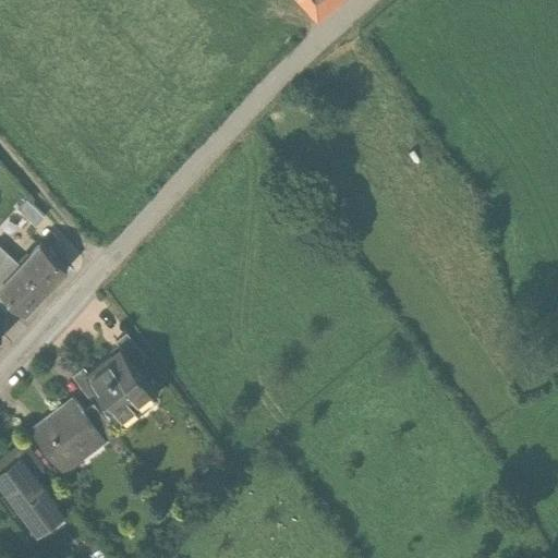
[(338,0),(300,0),(318,19),(338,0)]
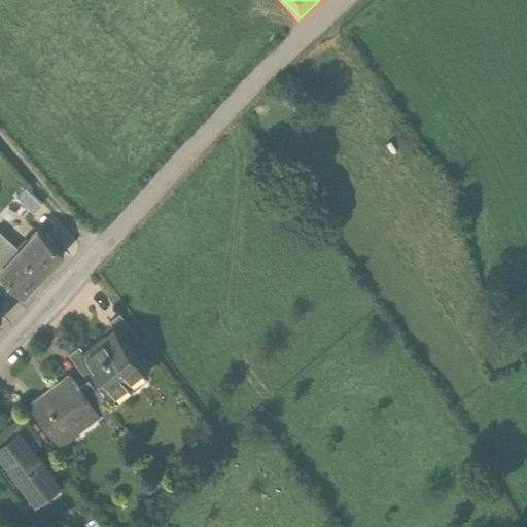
[(33,214),(42,206),(25,189),(16,198),(33,214)]
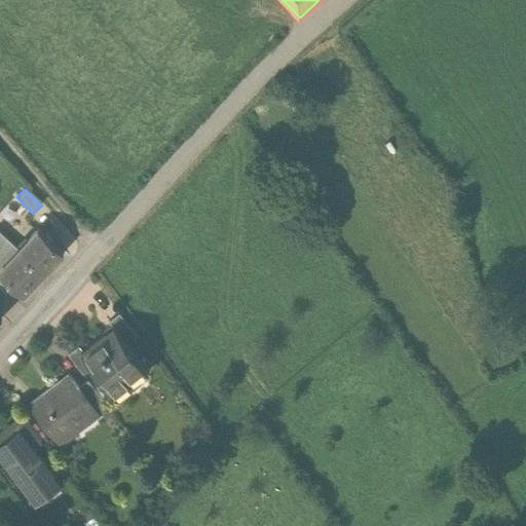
[(39,229),(19,251),(44,273),(64,252),(39,229)]
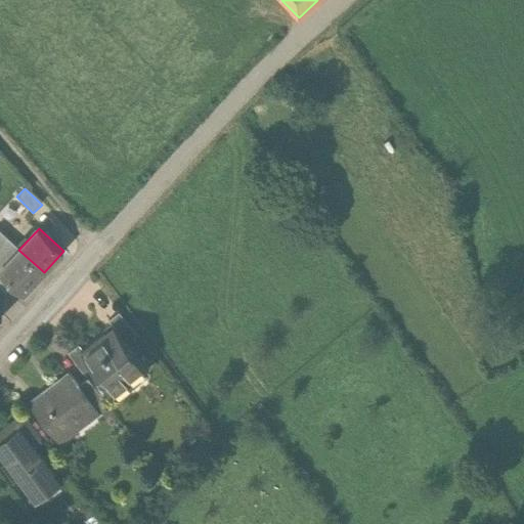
[(0,269),(18,250),(0,231),(0,269)]
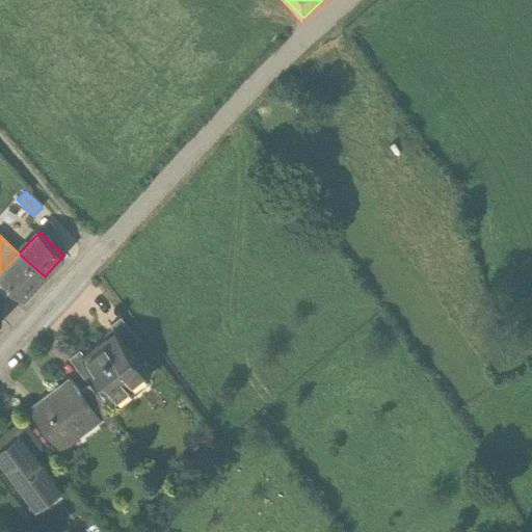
[(45,276),(19,254),(0,273),(0,274),(14,288),(25,297),(45,276)]
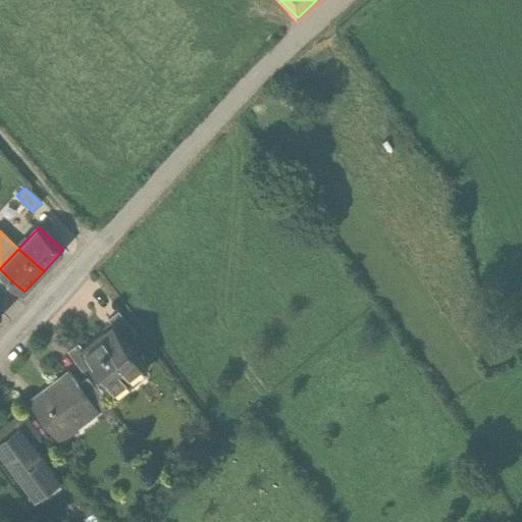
[(0,269),(0,288),(5,292),(13,282),(0,269)]
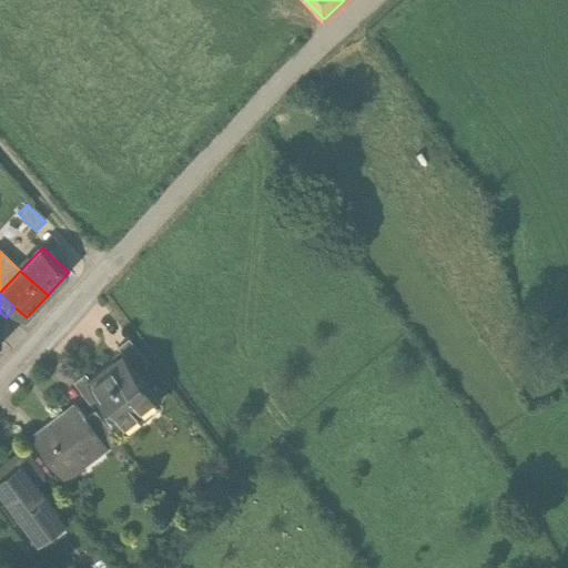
[(122,353),(122,352),(139,374),(150,365),(130,340),(119,348),(122,353)]
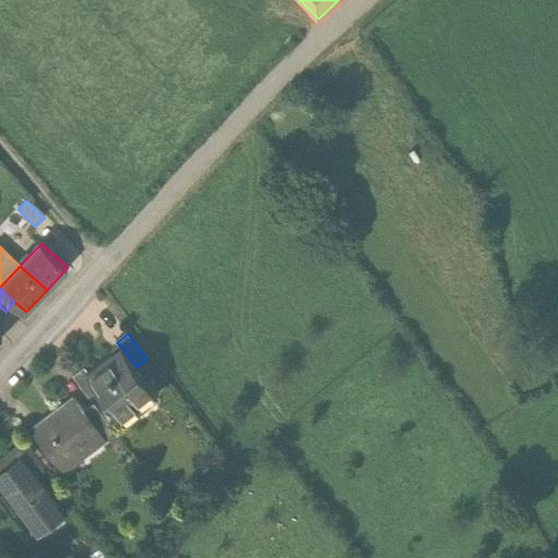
[(120,347),(120,348),(87,373),(87,372),(86,373),(100,390),(121,419),(143,402),(138,397),(150,387),(155,392),(156,391),(136,367),(120,346),(120,347)]
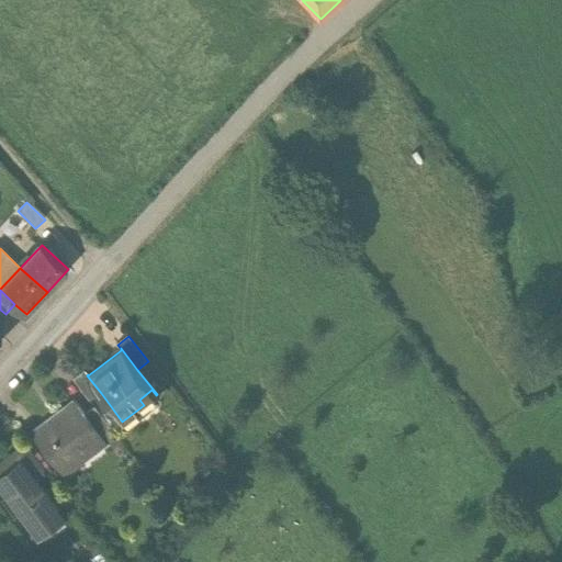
[(90,402),(101,393),(87,375),(83,372),(74,380),(90,402)]
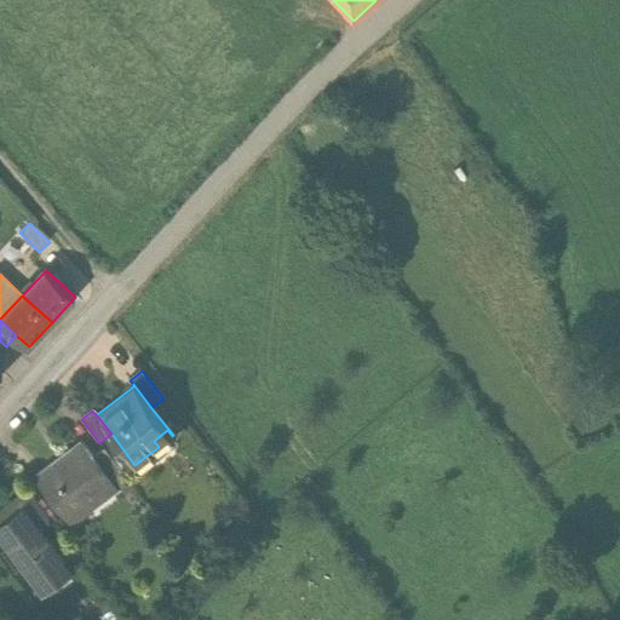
[(79,443),(80,445),(65,457),(64,455),(34,478),(72,526),(118,491),(92,458),(80,442),(79,443)]
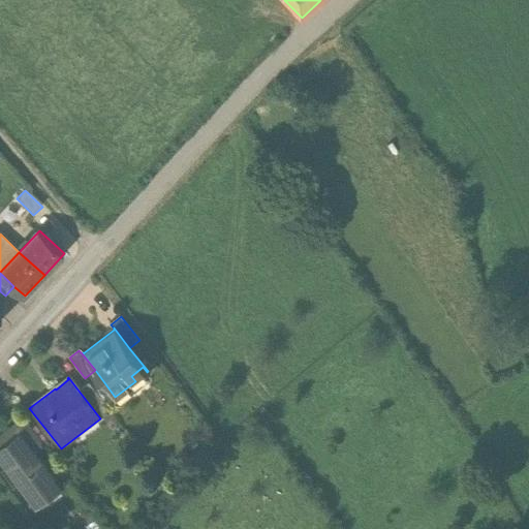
[(89,382),(79,391),(100,418),(110,410),(89,382)]
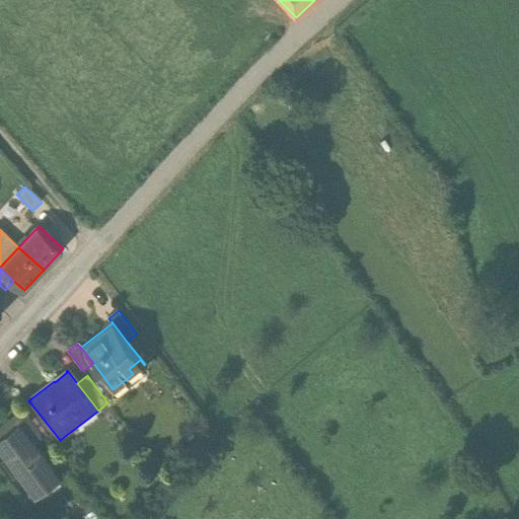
[(0,428),(0,438),(1,440),(19,428),(30,443),(41,435),(22,412),(0,428)]
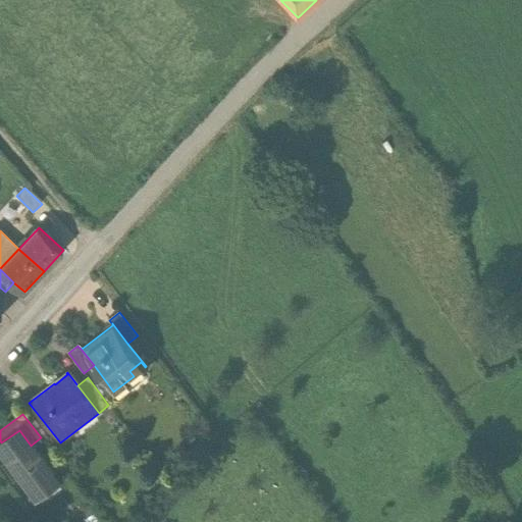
[(31,446),(19,430),(1,442),(0,444),(0,449),(3,453),(37,499),(58,482),(31,446)]
